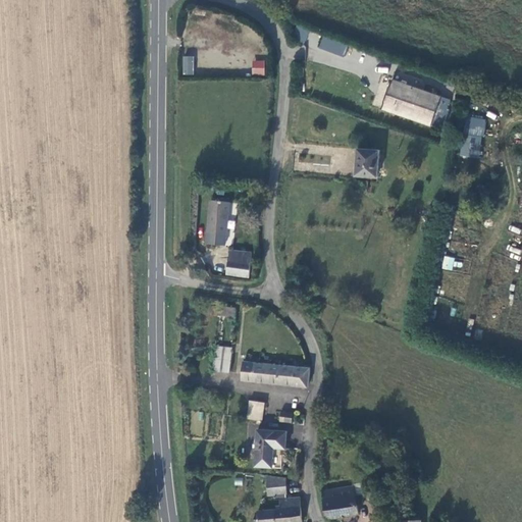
[(322,37),(318,48),(344,56),(348,45),(322,37)]
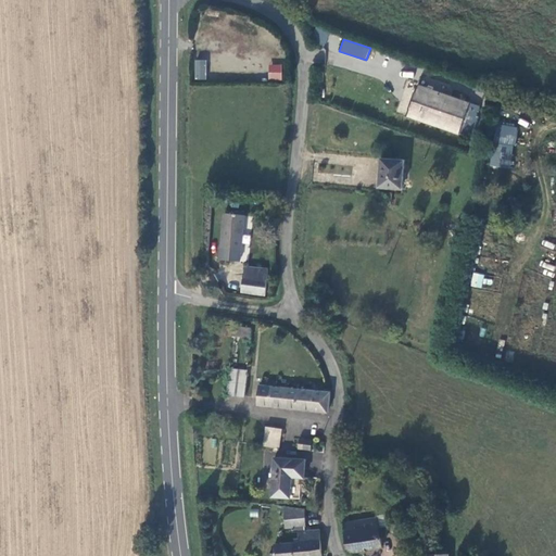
[(206,60),(194,60),(194,79),(206,80),(206,60)]
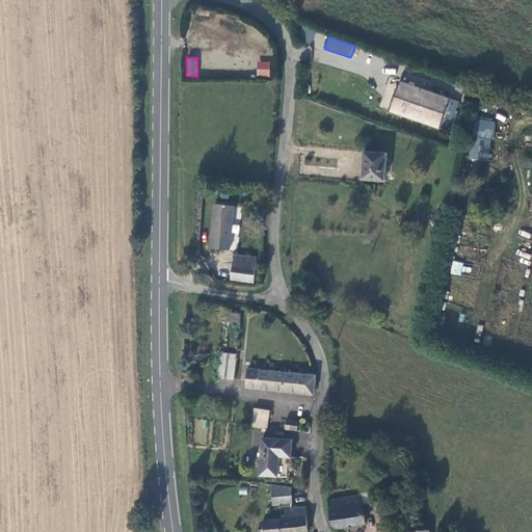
[(270,72),(270,57),(259,57),(259,72),(270,72)]
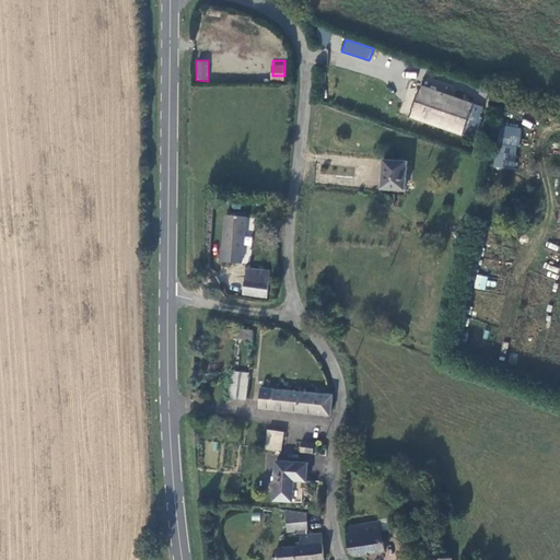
[(422,84),(410,115),(463,135),(474,104),(422,84)]
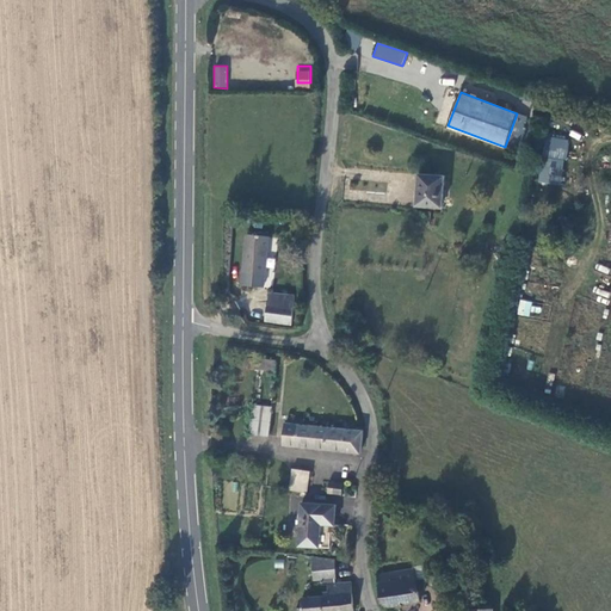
[(543,136),(538,183),(562,185),(567,139),(543,136)]
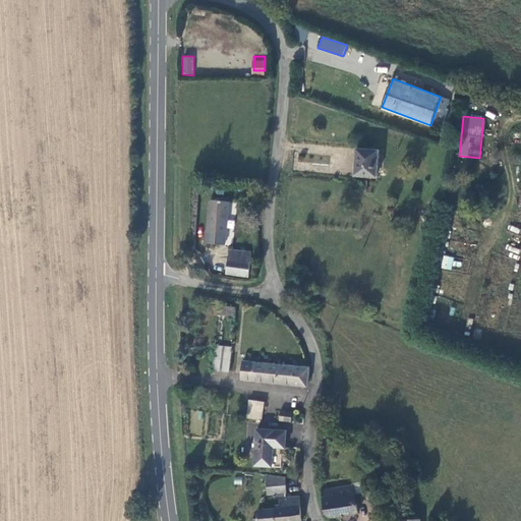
[(358,149),(356,173),(377,175),(379,150),(358,149)]
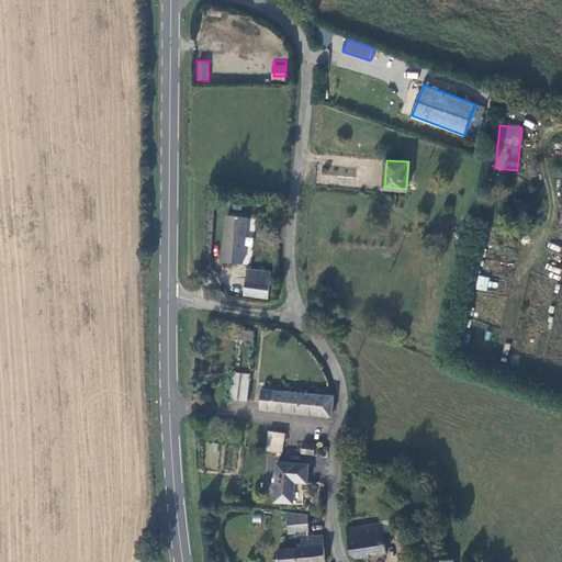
[(250,216),(231,214),(225,260),(245,262),(250,216)]
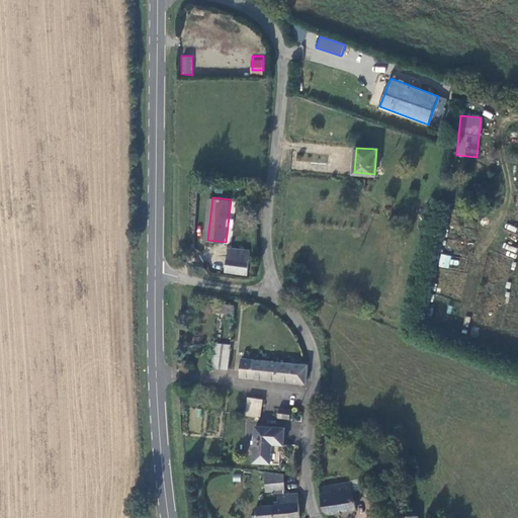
[(246,259),(247,250),(230,247),(229,257),(246,259)]
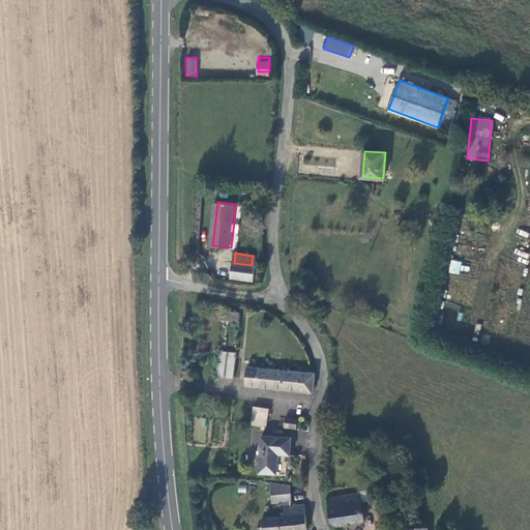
[(257,256),(253,256),(252,265),(234,263),(232,277),(254,281),(257,256)]
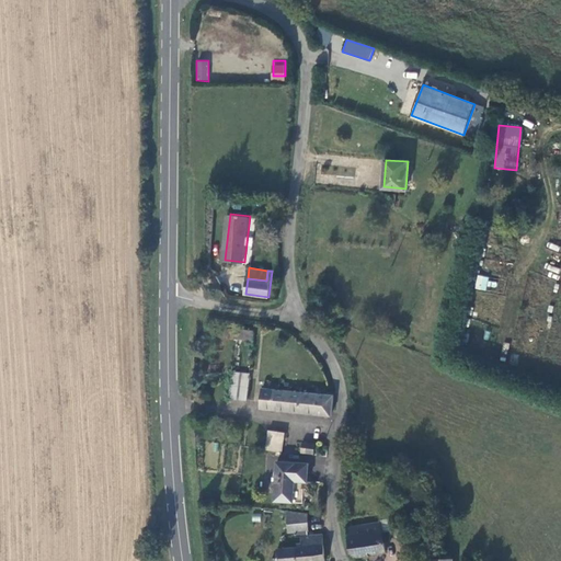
[(478,275),(474,289),(485,290),(489,276),(478,275)]
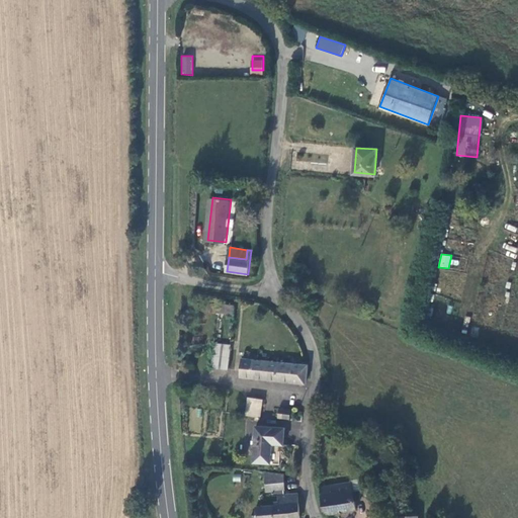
[(212,303),(211,311),(234,313),(235,306),(212,303)]
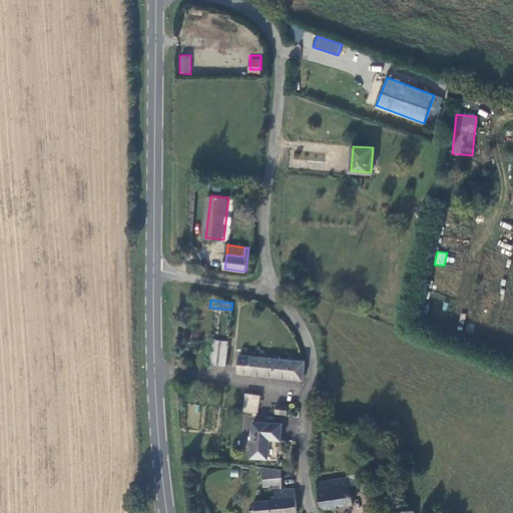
[(225,366),(228,342),(214,340),(211,364),(225,366)]
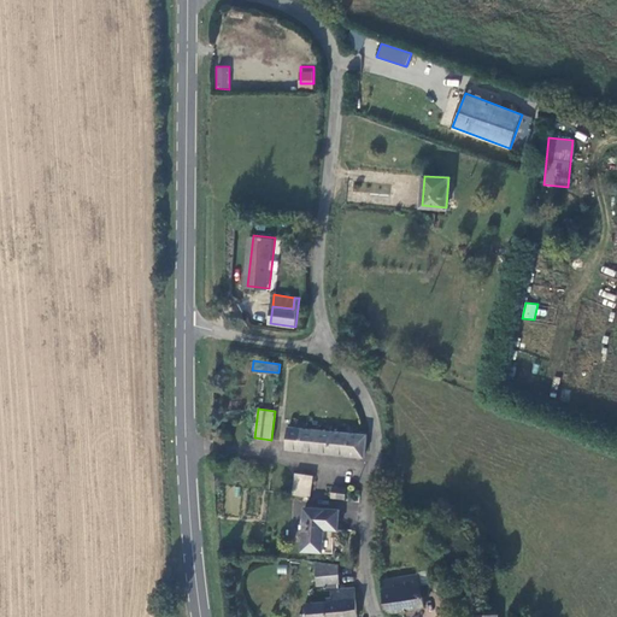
[(287,448),(364,459),(368,438),(291,427),(287,448)]
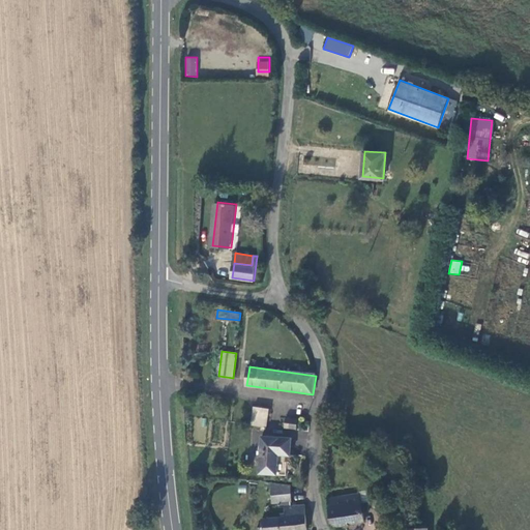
[(256,406),(251,425),(262,428),(265,429),(269,410),(256,406)]
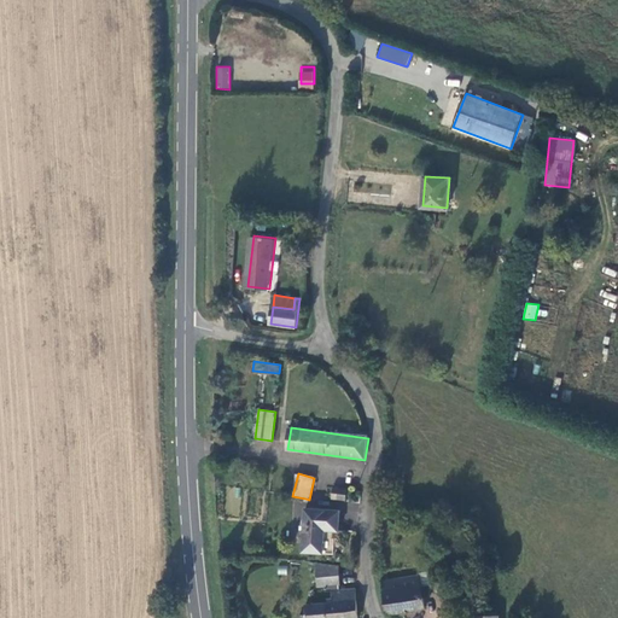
[(334,490),(333,501),(348,501),(349,491),(334,490)]
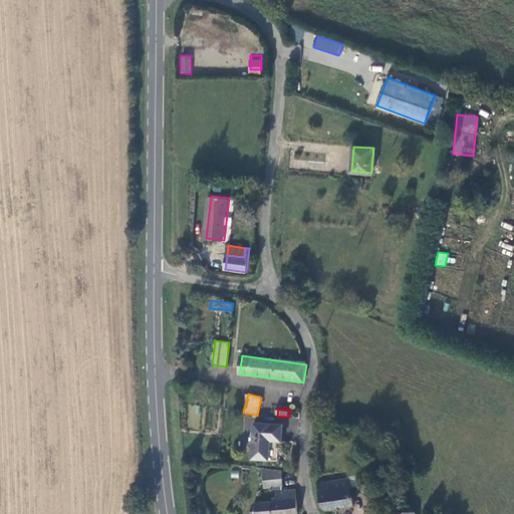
[(282,425),(253,425),(253,454),(253,461),(270,461),(270,443),(268,442),(269,440),(272,442),(282,442),(282,425)]
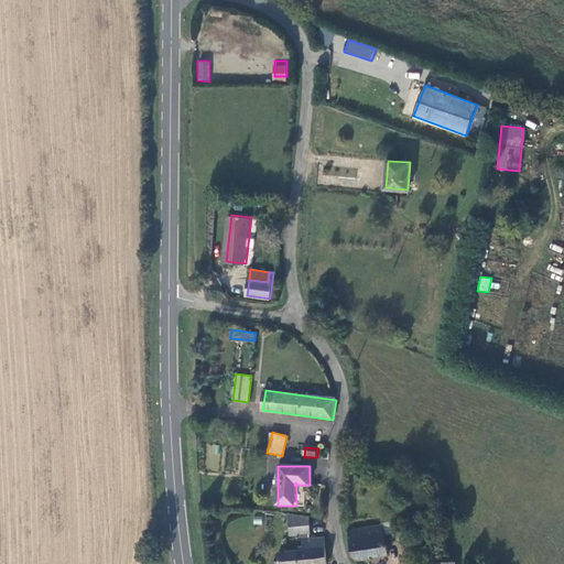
[(311,534),(310,518),(292,516),(292,534),(301,534),(311,534)]
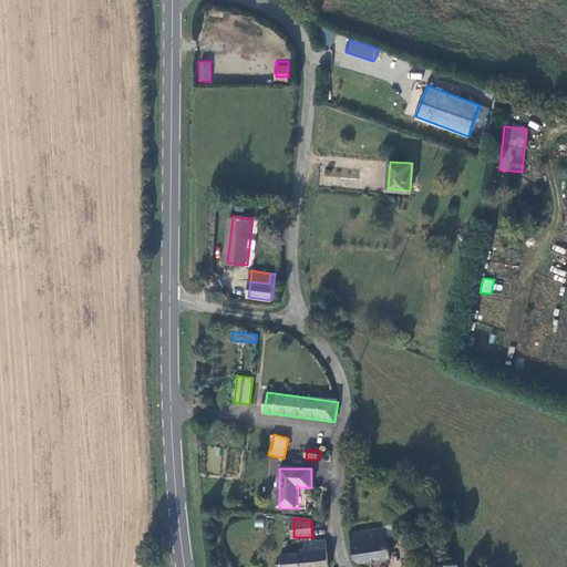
[(389,539),(387,528),(352,534),(354,555),(358,563),(391,558),(390,549),(389,539)]
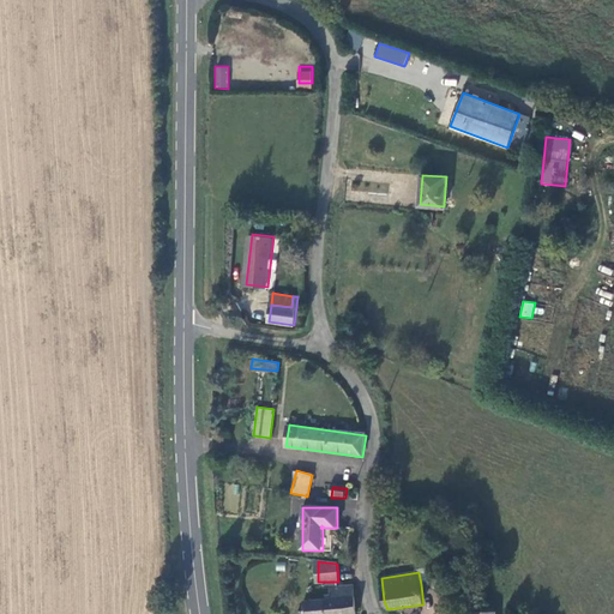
[(338,582),(327,582),(327,589),(333,589),(333,601),(308,602),(309,612),(302,613),(357,613),(356,587),(338,588),(338,582)]
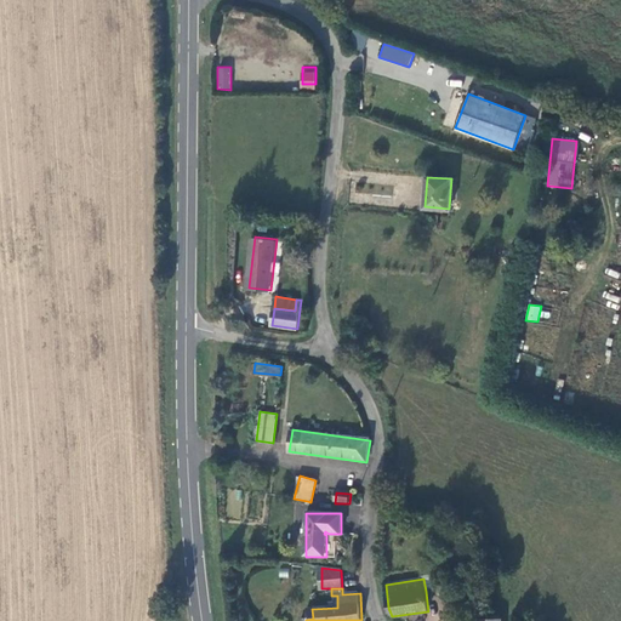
All buildings are outlined.
